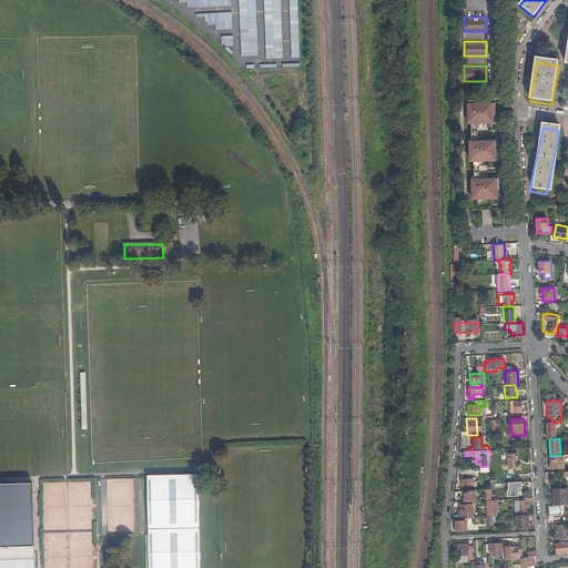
[(504,465),(504,473),(508,473),(508,474),(516,474),(516,475),(523,474),(521,463),(518,464),(518,454),(507,455),(507,463),(505,463),(504,465)]
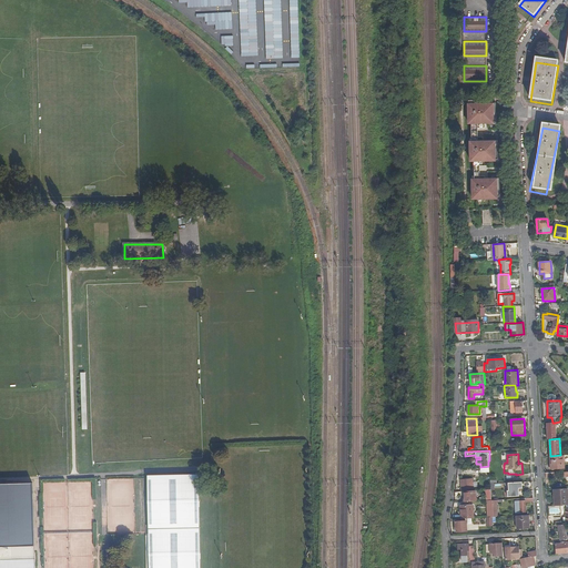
[(560,455),(550,456),(550,469),(564,468),(564,455),(560,455)]
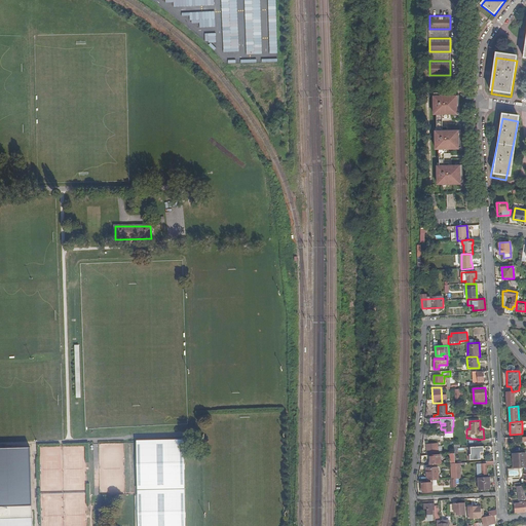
[(136,490),(136,494),(136,525),(183,525),(183,488),(182,438),(158,439),(135,440),(136,490)]
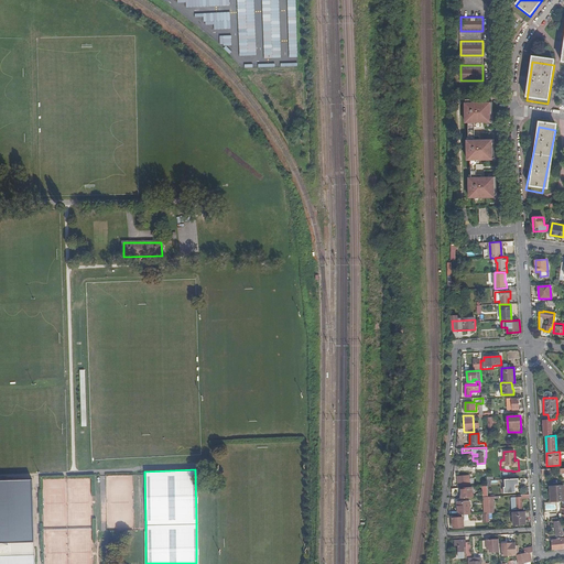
[(461,487),(466,487),(466,480),(468,480),(468,476),(459,477),(461,479),(457,479),(457,486),(461,485),(461,487)]
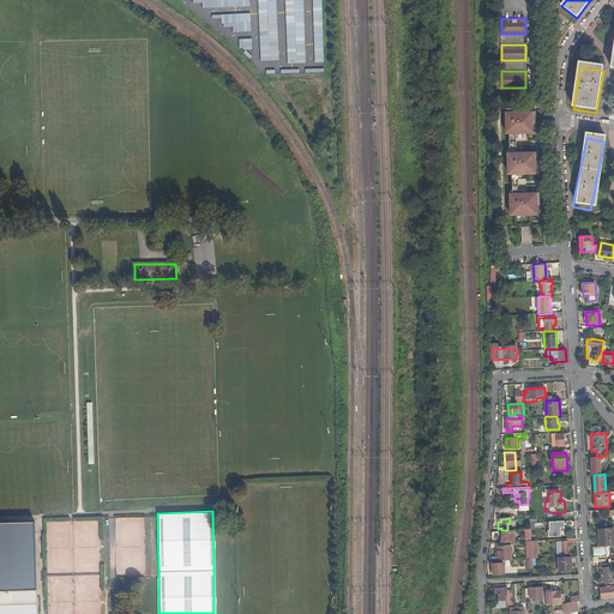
[(565,522),(549,522),(549,530),(548,530),(548,537),(561,536),(561,529),(565,528),(565,522)]
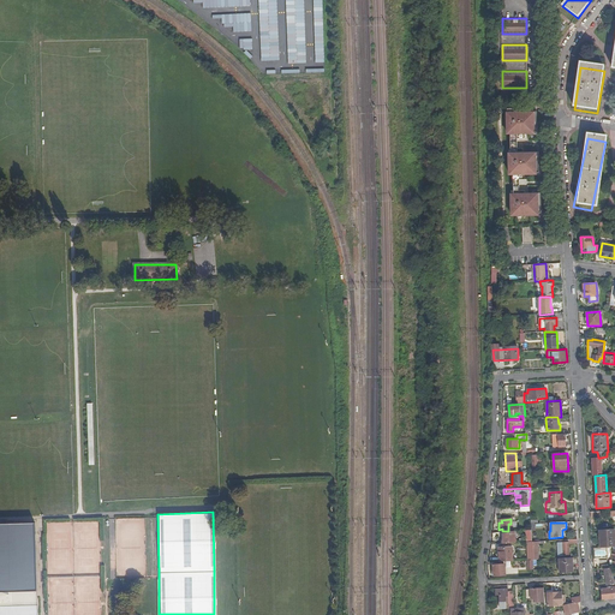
[(614,542),(614,529),(599,530),(599,536),(602,536),(602,548),(614,547),(614,544),(614,545),(614,542)]
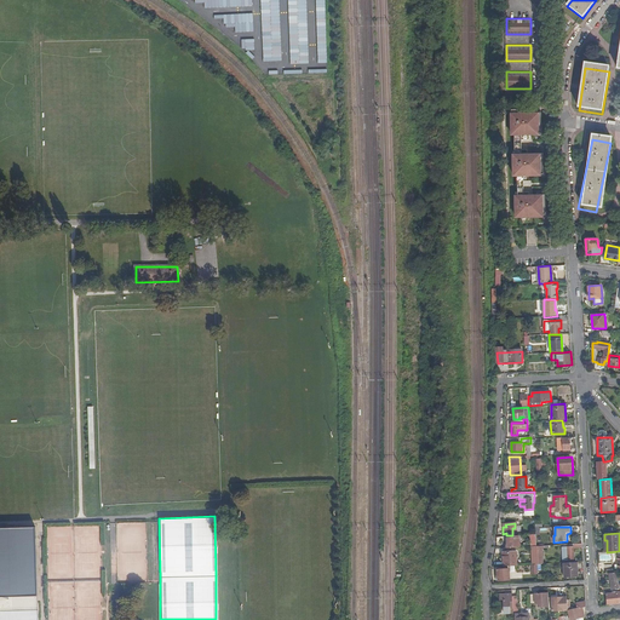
[(507,547),(520,547),(518,535),(506,537),(507,547)]
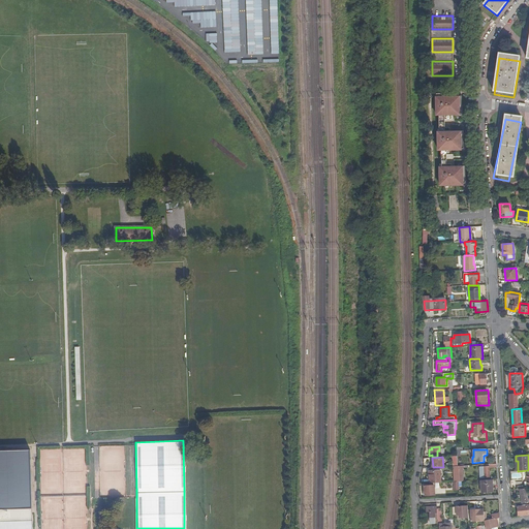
[(496,464),(489,464),(489,466),(479,467),(480,478),(490,477),(489,468),(497,467),(496,464)]
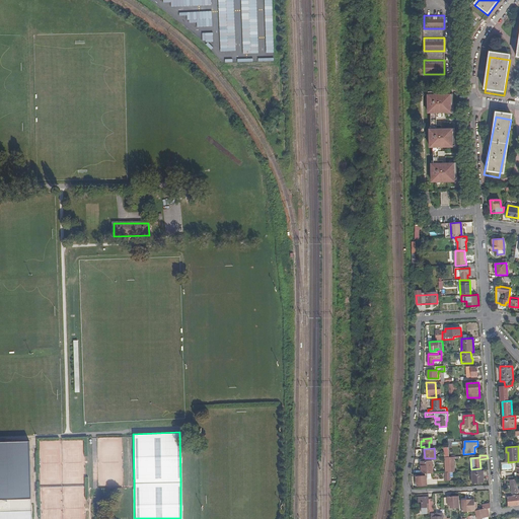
[(421,462),(422,474),(426,473),(433,473),(432,462),(421,462)]
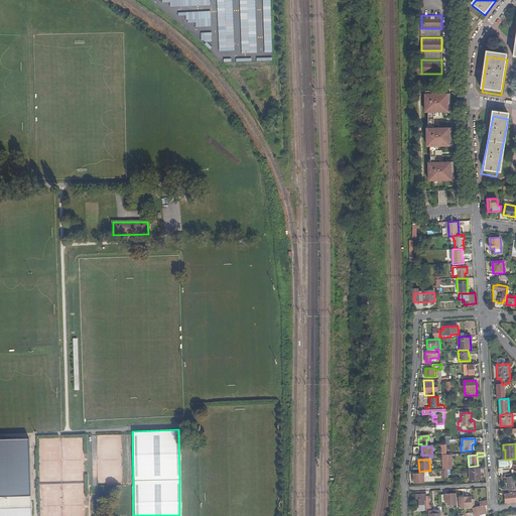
[(480,468),(469,469),(470,481),(481,480),(480,468)]
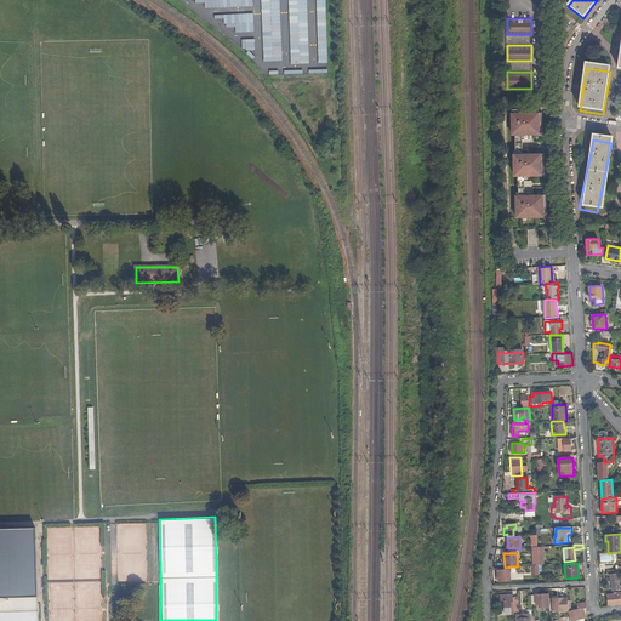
[(511,581),(510,567),(505,568),(505,570),(502,571),(499,571),(499,577),(500,577),(500,582),(511,581)]
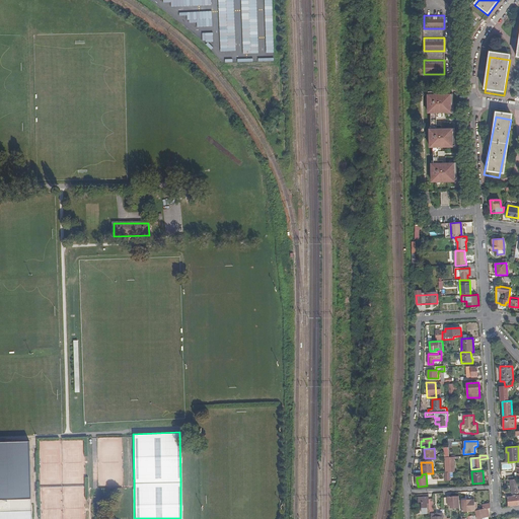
[(42,488),(42,518),(85,518),(85,487),(42,488)]
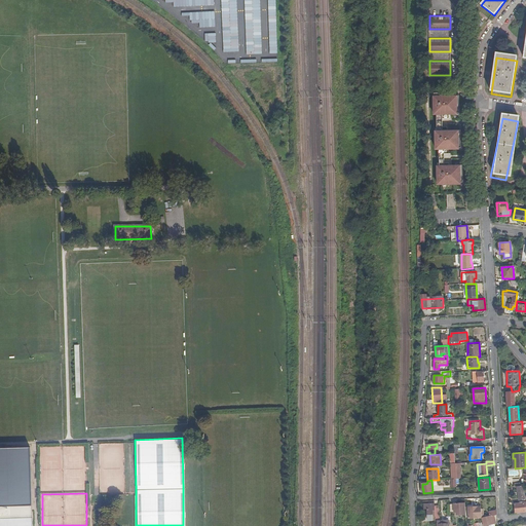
[(525,512),(525,502),(515,504),(515,513),(524,512),(524,513),(525,512)]
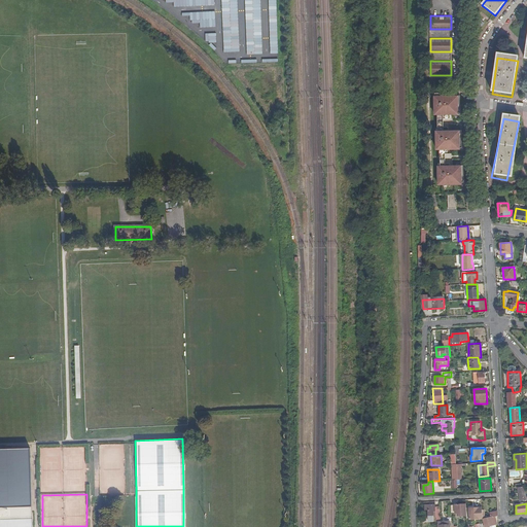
[(428,521),(436,521),(435,507),(435,504),(429,505),(425,505),(425,511),(428,510),(428,521)]
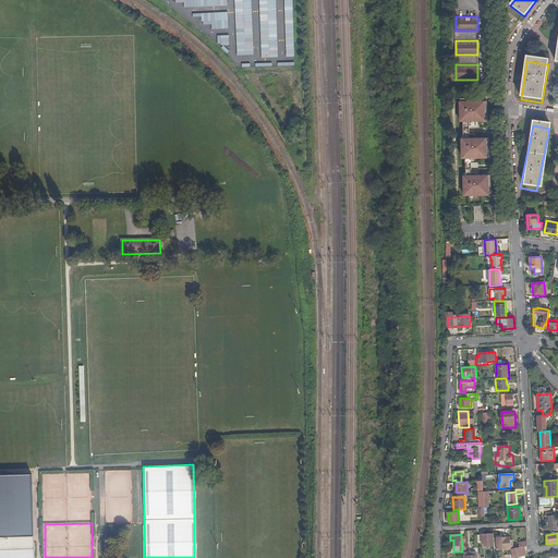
[(477,535),(477,542),(483,542),(483,546),(493,545),(493,540),(494,540),(494,534),(477,535)]
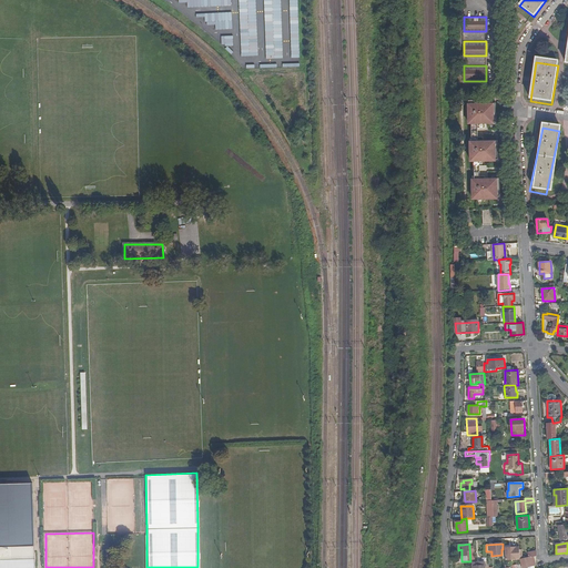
[(29,546),(19,547),(16,556),(11,554),(13,549),(13,546),(8,547),(8,551),(10,551),(10,557),(13,556),(21,559),(31,558),(30,549),(31,547),(29,546)]
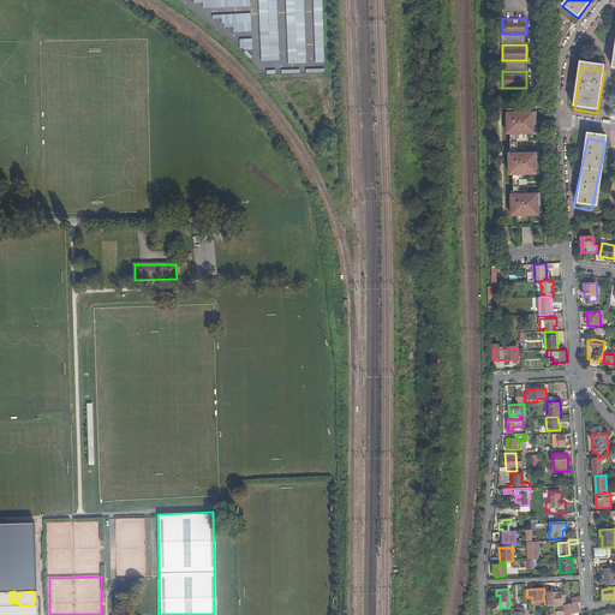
[(548,593),(548,607),(559,607),(559,592),(548,593)]
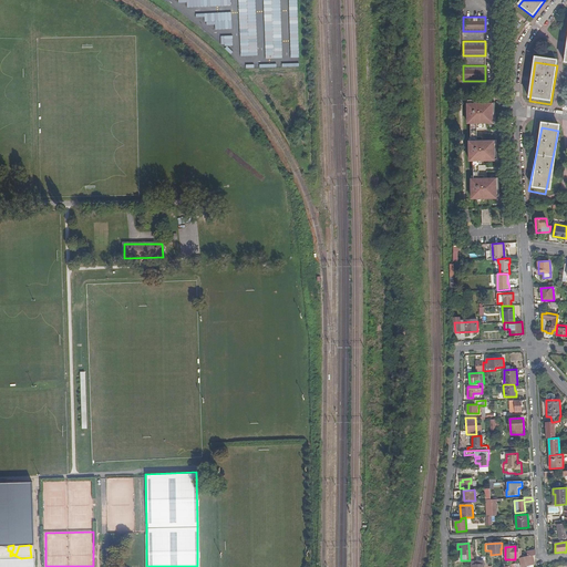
[(533,556),(536,555),(535,550),(527,553),(528,557),(521,560),(522,566),(526,566),(535,565),(533,556)]
